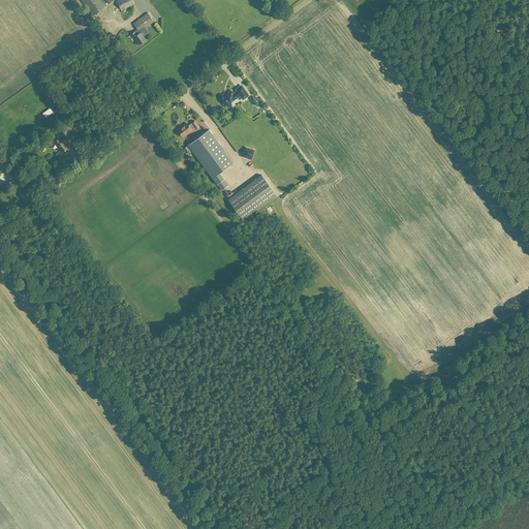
[(80,0),(93,17),(106,6),(101,0),(80,0)]
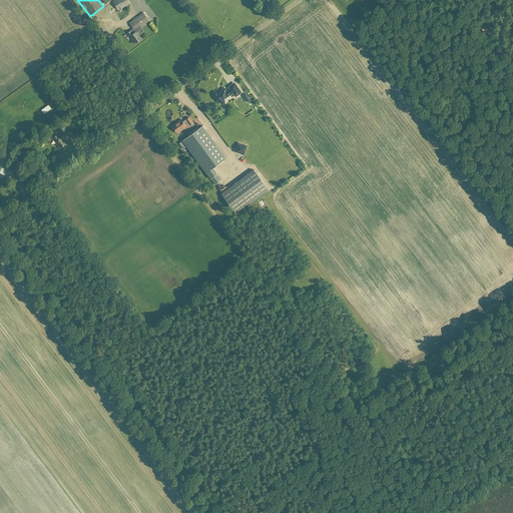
[(130,4),(127,0),(115,0),(112,2),(117,11),(130,4)]
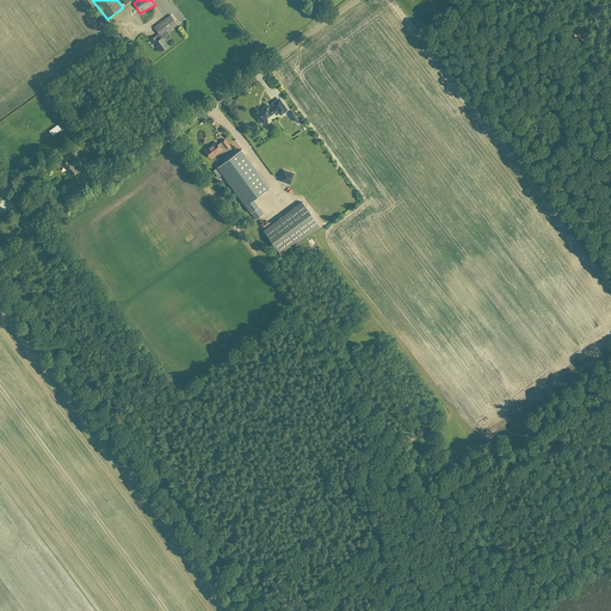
[(168,32),(178,25),(171,16),(154,28),(159,35),(152,41),(154,44),(155,43),(161,51),(168,47),(162,38),(168,34),(168,32)]
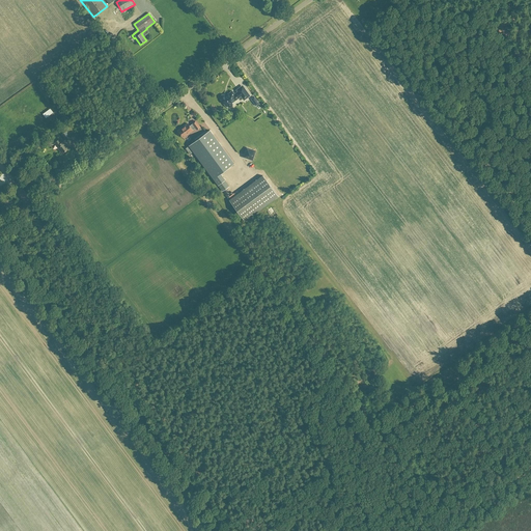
[(221,96),(221,98),(221,100),(226,107),(227,107),(228,108),(230,108),(231,107),(232,106),(233,105),(232,103),(242,96),(244,101),(250,96),(243,86),(236,90),(238,92),(234,94),(232,91),(226,96),(224,95),(223,95),(222,95),(221,96)]
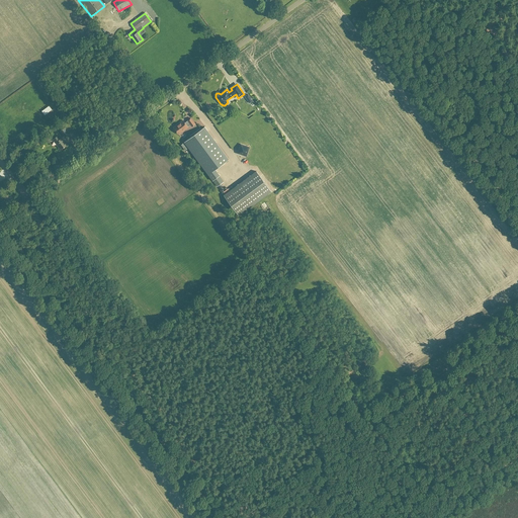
[(50,106),(42,110),(46,114),(52,109),(50,106)]
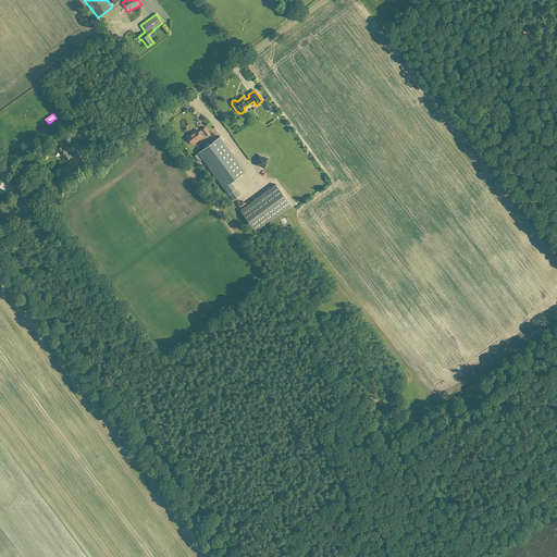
[(59,123),(56,119),(48,124),(51,128),(59,123)]
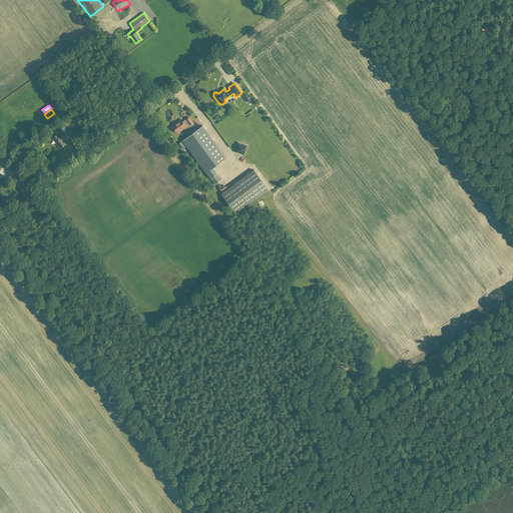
[(186,126),(189,123),(190,125),(193,123),(189,117),(186,120),(183,122),(181,119),(172,127),(172,128),(172,130),(173,131),(174,131),(175,131),(177,133),(186,126)]
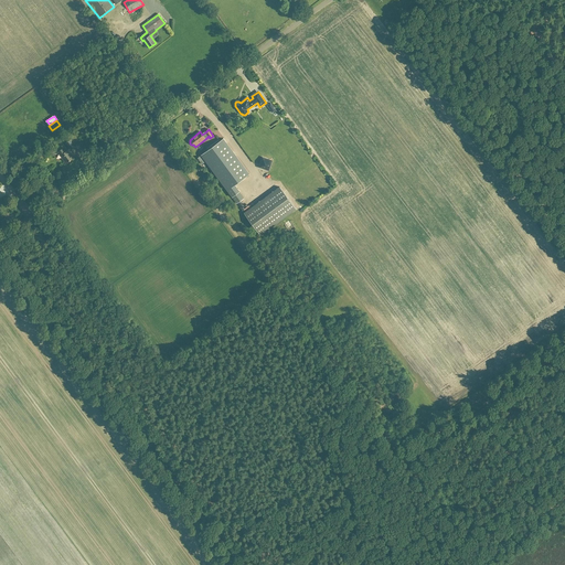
[(72,156),(76,151),(74,148),(76,147),(71,139),(66,144),(70,149),(64,153),(62,150),(57,152),(66,163),(74,158),(72,156)]
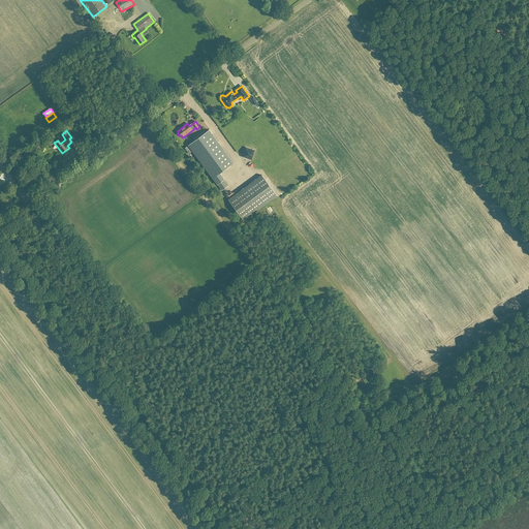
[(188,146),(218,185),(222,191),(228,186),(224,180),(220,174),(234,163),(209,130),(188,146)]
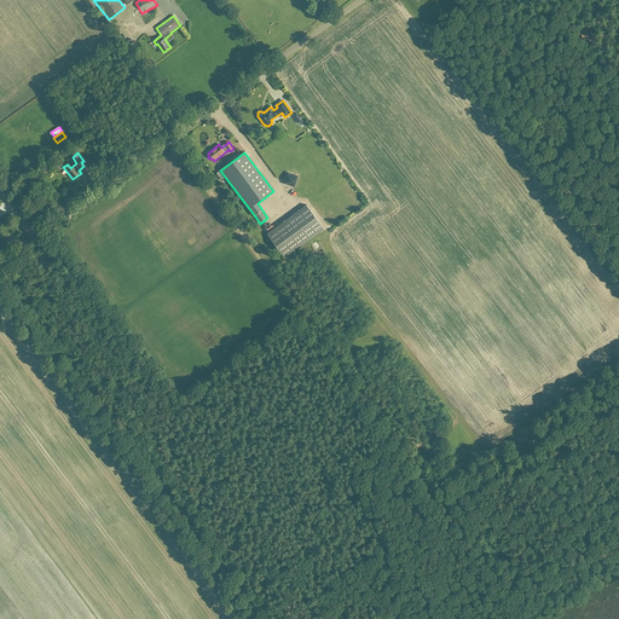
[(284,184),(285,184),(295,187),(299,177),(288,173),(285,181),(284,184)]
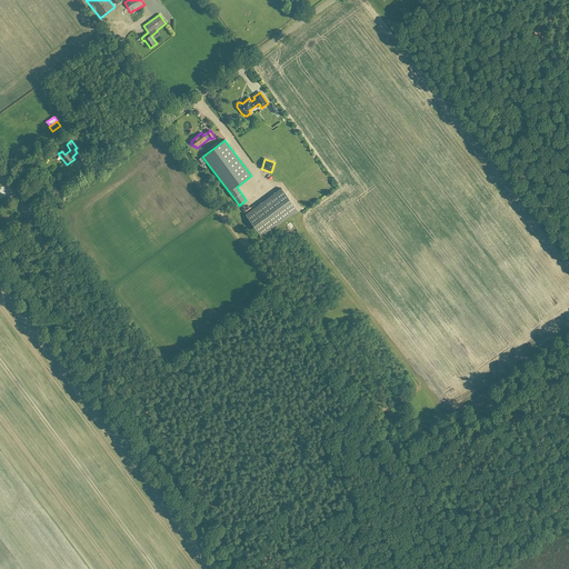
[(262,238),(298,211),(282,189),(246,215),(262,238)]
